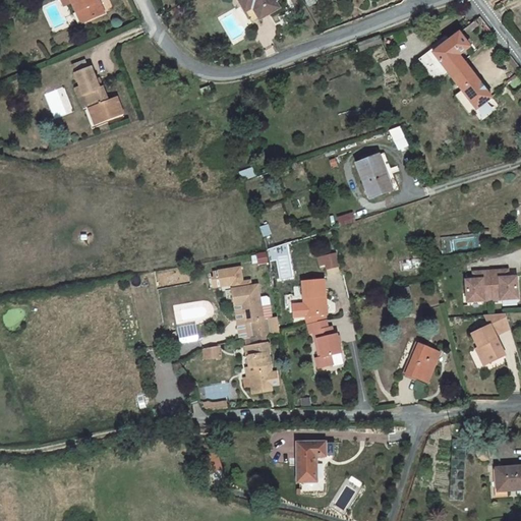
[(70,0),(72,2),(76,12),(79,11),(84,22),(105,13),(99,1),(97,2),(95,0),(70,0)]
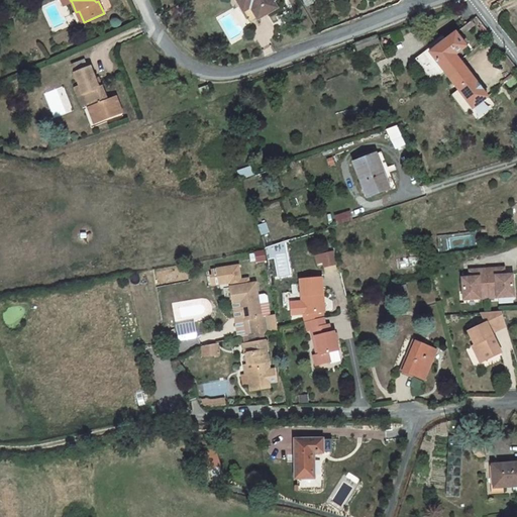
[(236,0),(244,11),(250,7),(257,19),(277,8),(273,1),(270,1),(269,0),(236,0)]
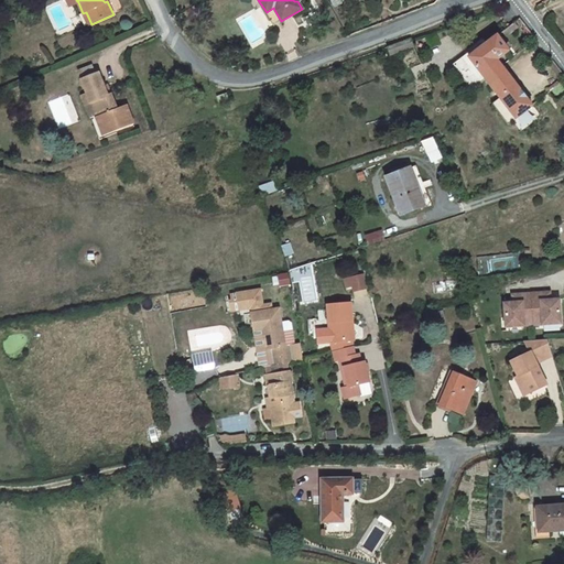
[(273,8),(267,12),(273,25),(281,21),(273,8)]
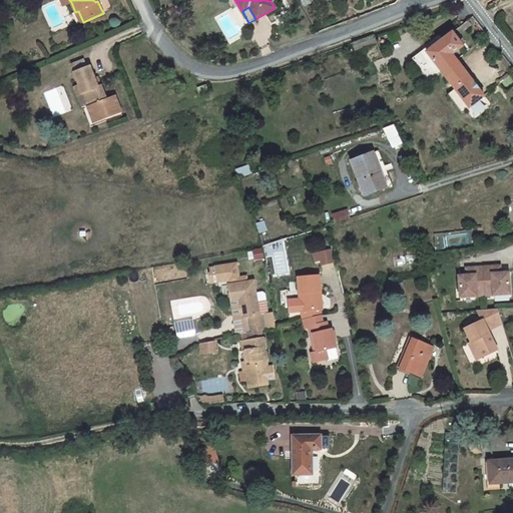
[(16,15),(13,10),(4,17),(8,21),(16,15)]
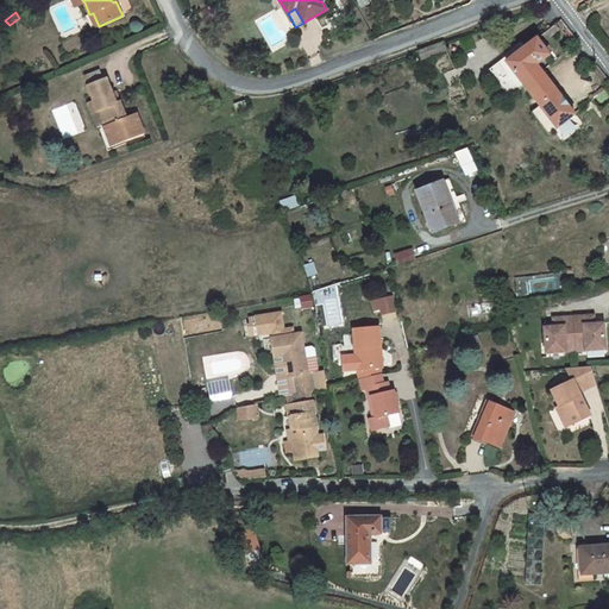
[(559,31),(556,26),(544,35),(547,39),(559,31)]
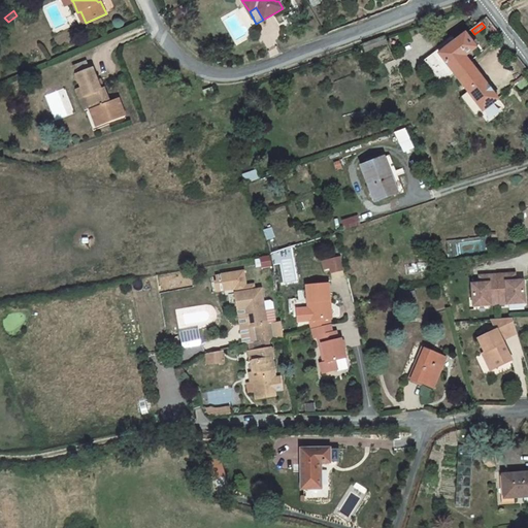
[(498,41),(500,39),(501,39),(501,37),(502,36),(494,26),(490,29),(498,41)]
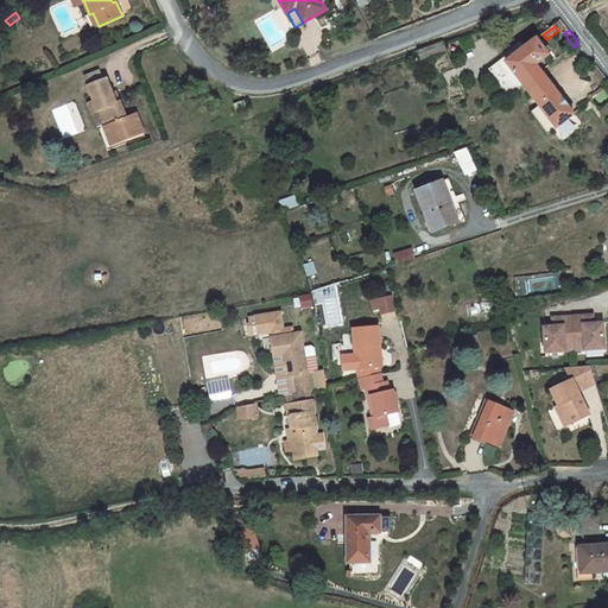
[(524,86),(540,71),(536,65),(549,55),(540,44),(537,40),(536,39),(525,48),(506,62),(492,73),(496,81),(510,97),(524,86)]
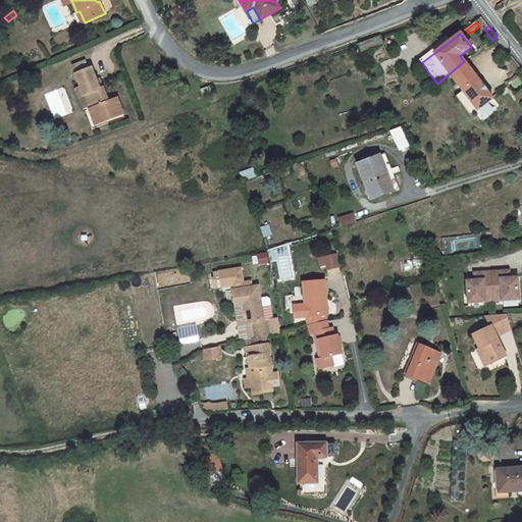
[(382,43),(380,36),(359,44),(361,51),(382,43)]
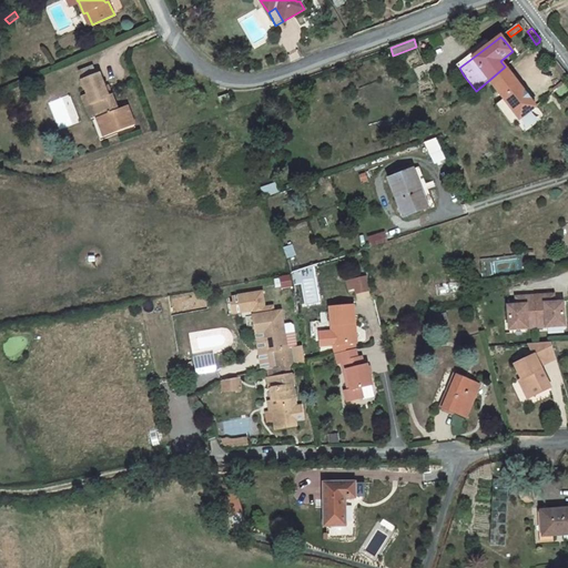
[(473,58),(490,44),(486,39),(479,43),(482,46),(470,54),(473,58)]
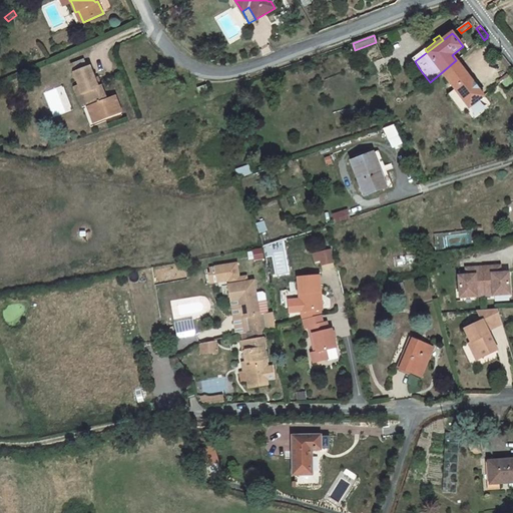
[(512,69),(504,58),(500,61),(509,72),(512,69)]
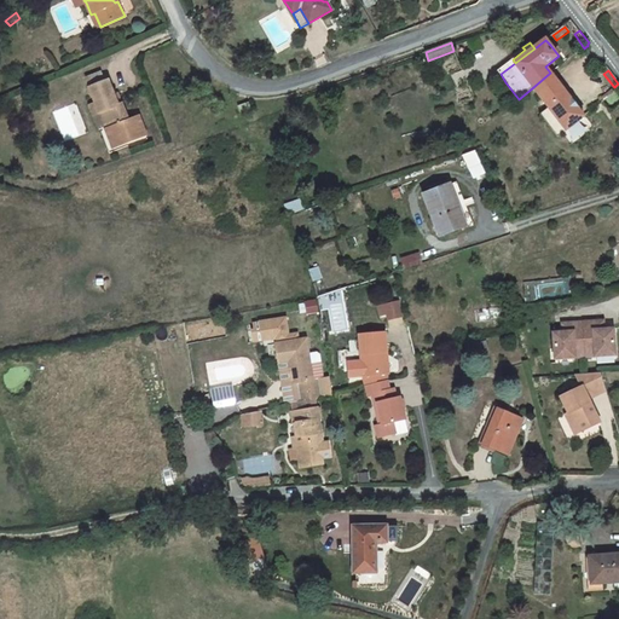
[(496,90),(505,82),(501,74),(498,73),(489,80),(496,90)]
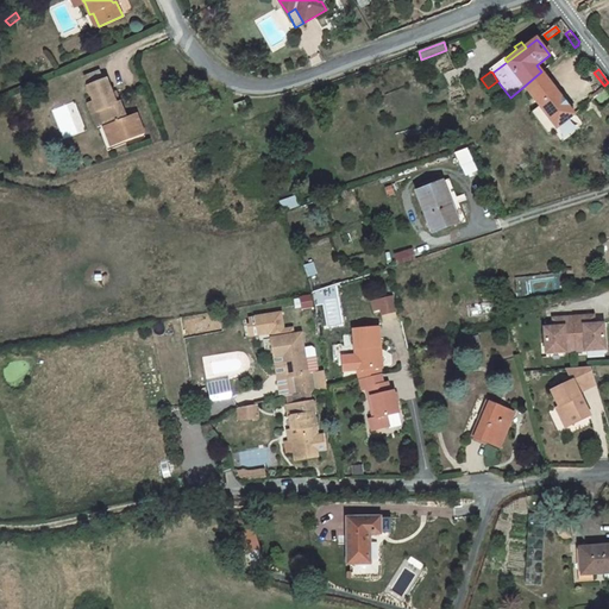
[(575,115),(541,71),(525,86),(540,107),(557,129),(573,115),(575,115)]
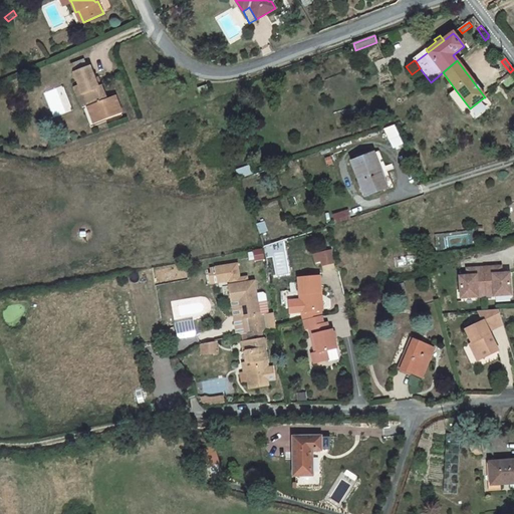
[(74,73),(86,68),(84,61),(71,66),(74,73)]
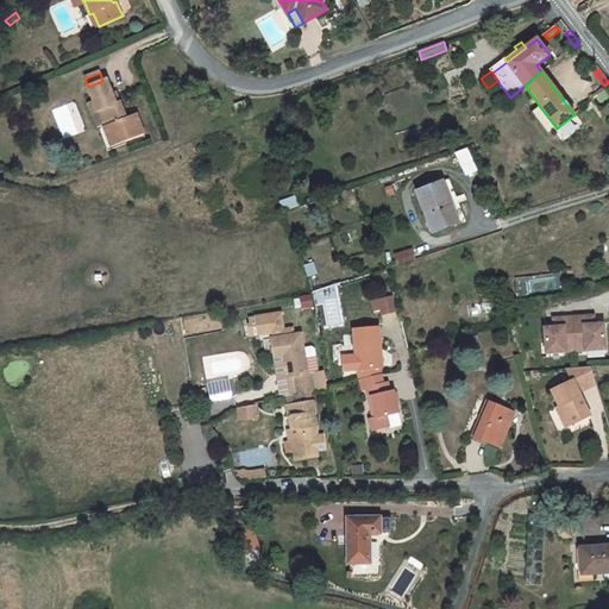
[(102,81),(88,87),(94,101),(104,125),(105,127),(126,119),(120,102),(117,104),(113,93),(107,80),(102,81)]
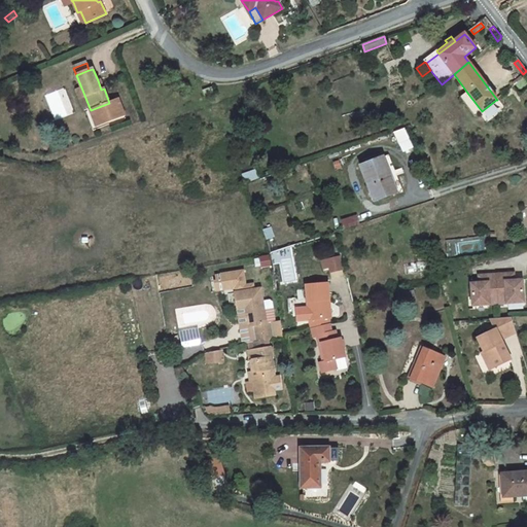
[(81,88),(76,90),(84,110),(90,108),(81,88)]
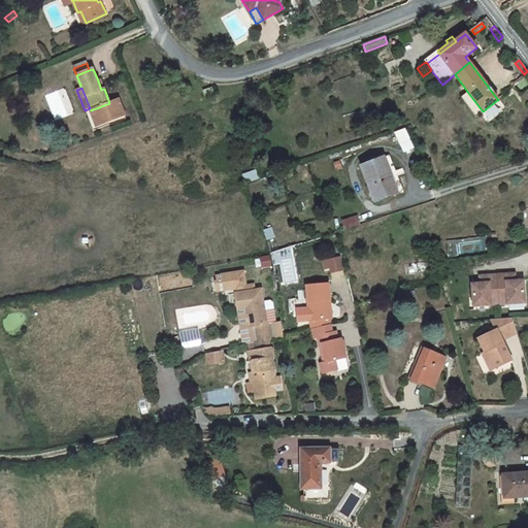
[(461,98),(476,118),(483,111),(468,93),(461,98)]
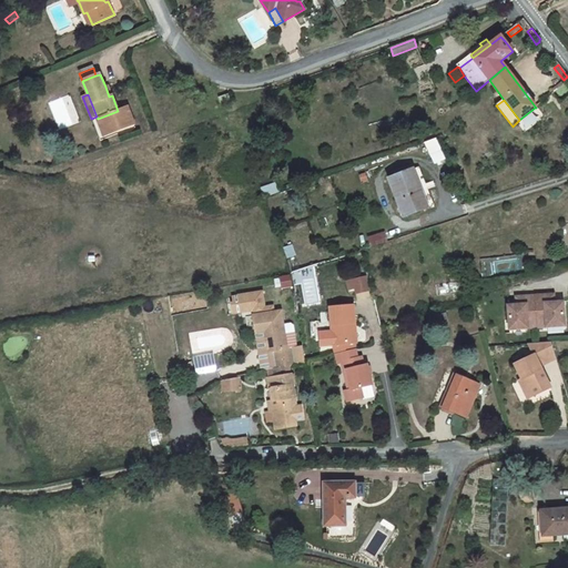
[(538,111),(535,108),(519,120),(523,123),(538,111)]
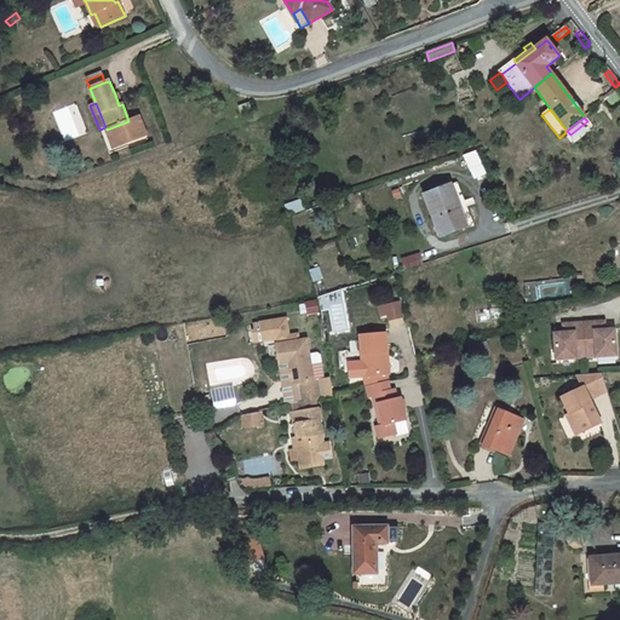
[(476,151),(463,156),(470,171),(482,165),(476,151)]
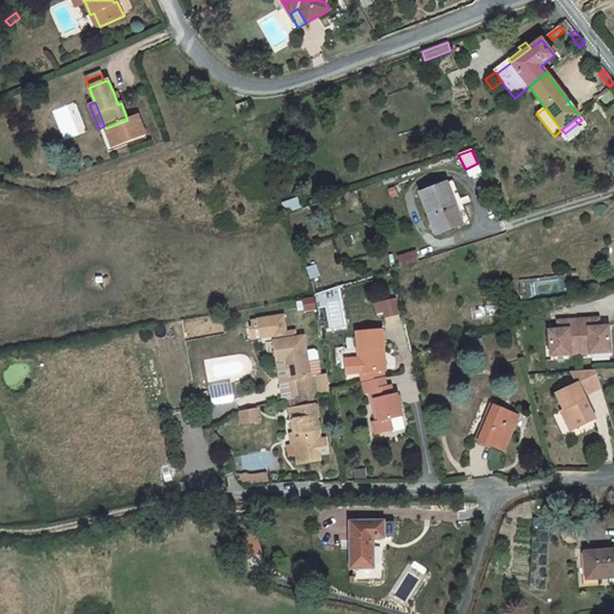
[(463,224),(469,222),(452,181),(446,182),(463,224)]
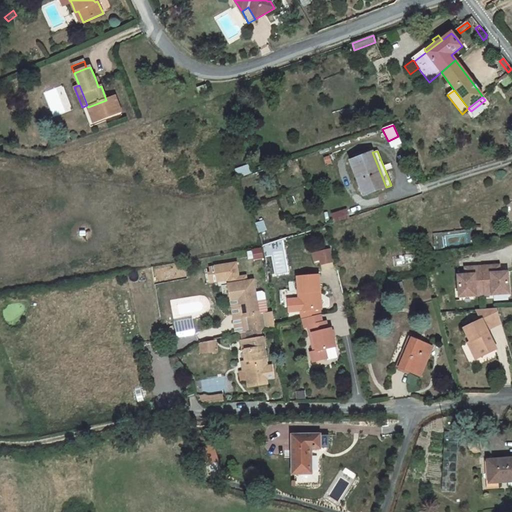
[(386,187),(372,152),(350,161),(364,196),(386,187)]
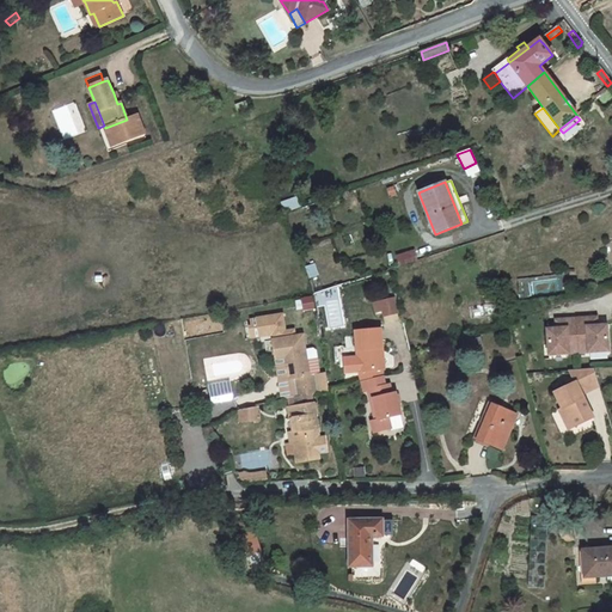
[(416,261),(414,251),(403,255),(407,264),(416,261)]
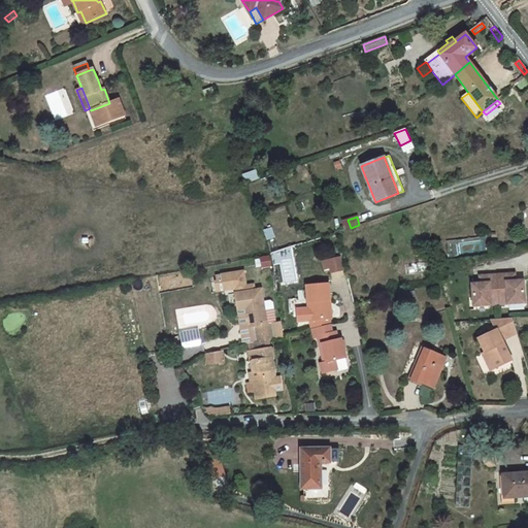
[(324,273),(343,269),(341,257),(321,261),(324,273)]
